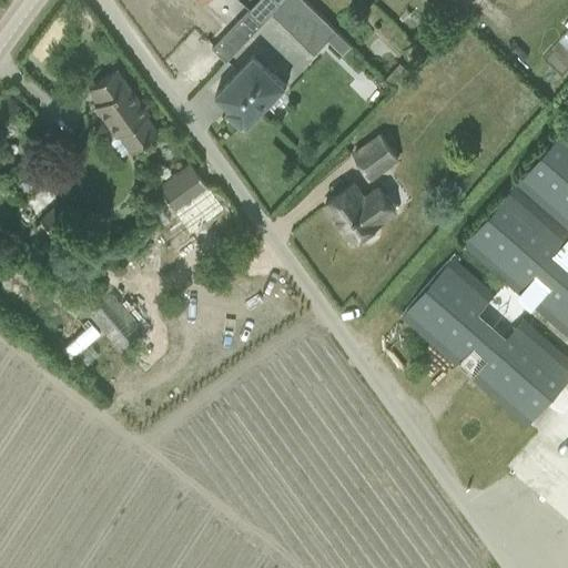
[(283,0),(271,13),(313,54),(335,31),(303,0),(283,0)]
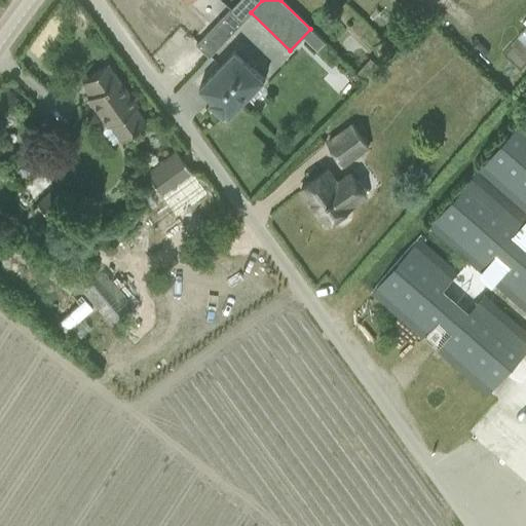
[(195,44),(209,58),(242,22),(229,9),(195,44)]
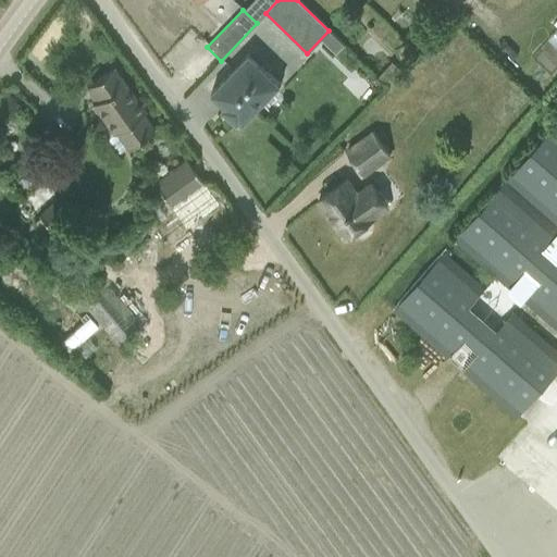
[(390,21),(401,34),(411,24),(399,11),(390,21)]
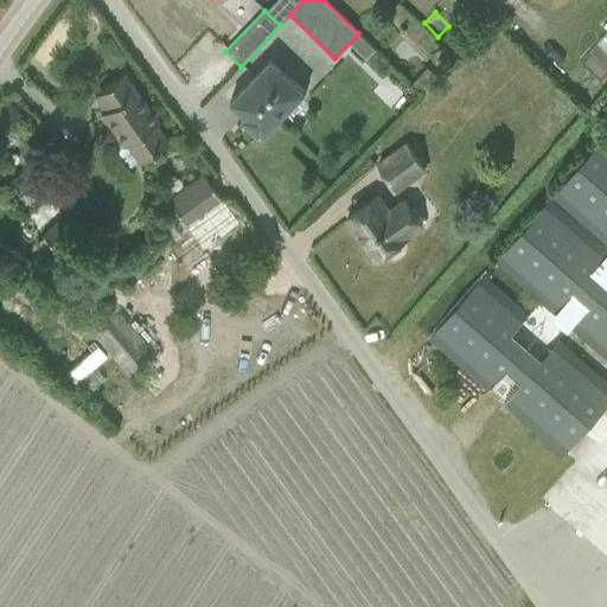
[(306,91),(272,58),(229,101),(244,116),(241,119),(257,134),(260,132),(263,134),(306,91)]
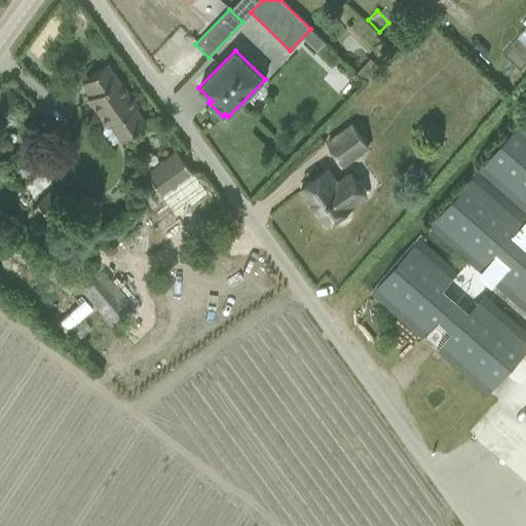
[(136,105),(106,64),(81,81),(90,96),(85,100),(105,127),(107,126),(118,142),(145,122),(134,107),(136,105)]
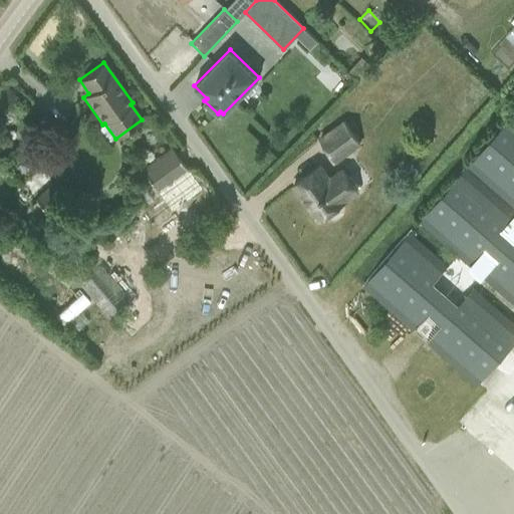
[(356,79),(348,71),(346,70),(330,87),(339,96),(356,79)]
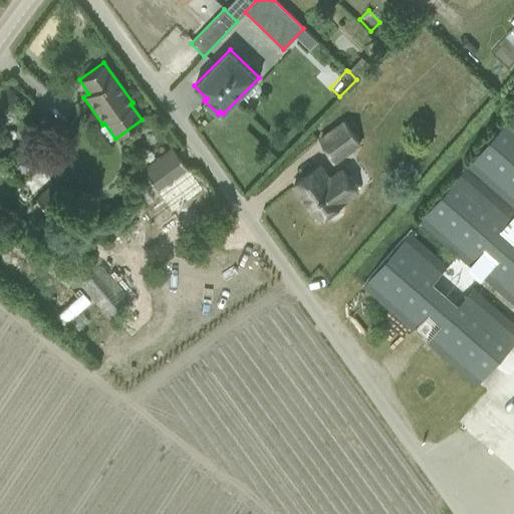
[(513,113),(511,111),(464,166),(513,209),(513,211),(463,167),(416,221),(456,256),(448,266),(414,237),(418,233),(411,228),(361,285),(478,386),(513,344),(513,324),(507,318),(513,309),(513,113)]
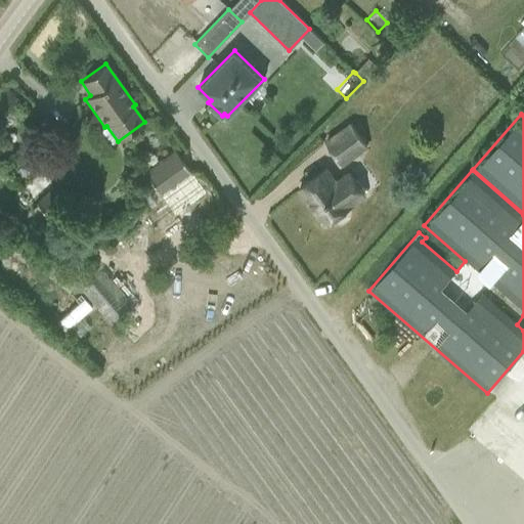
[(323,141),(343,167),(368,148),(349,122),(323,141)]
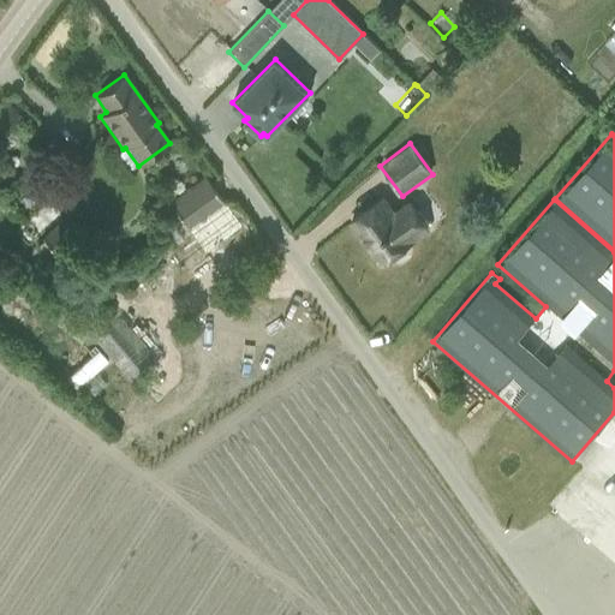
[(204,177),(169,202),(187,228),(186,228),(195,242),(172,258),(180,272),(240,230),(221,203),(222,202),(204,177)]
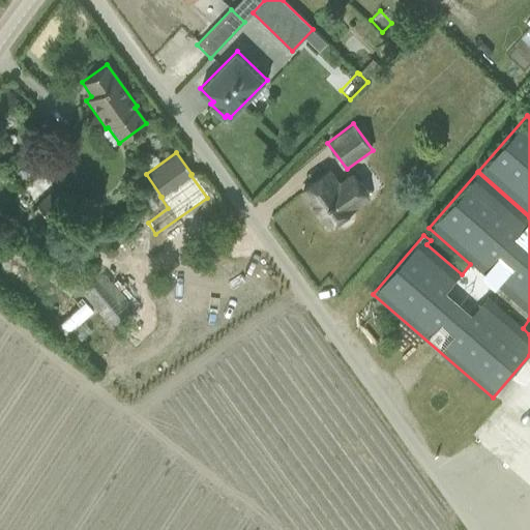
[(331,171),(302,190),(303,192),(304,190),(316,207),(315,208),(328,227),(335,222),(339,225),(343,226),(349,222),(351,217),(349,214),(370,199),(352,173),(339,181),(331,171)]
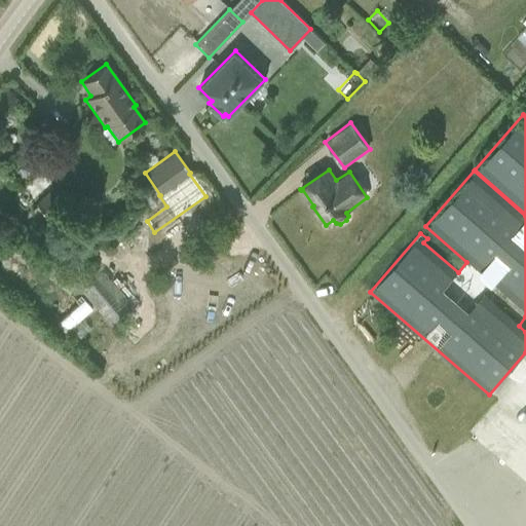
[(31,210),(39,218),(59,200),(49,191),(31,210)]
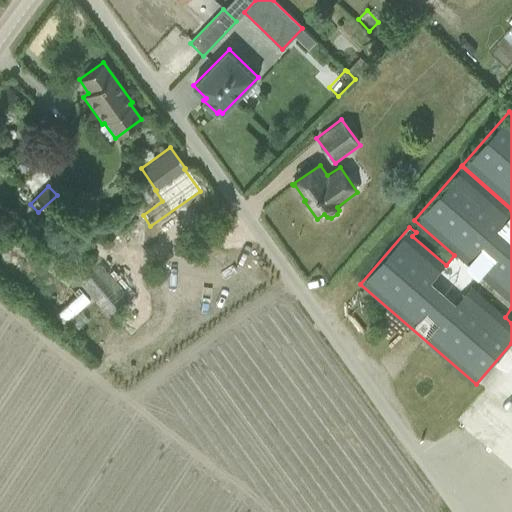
[(138,197),(144,204),(152,198),(146,190),(138,197)]
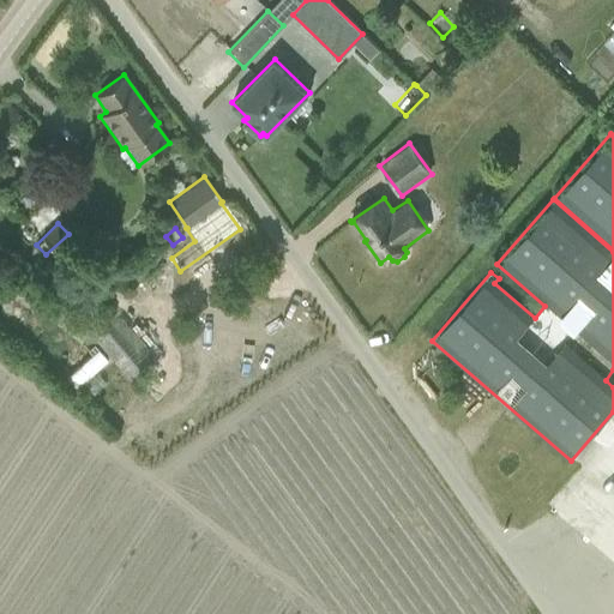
[(170,275),(152,286),(164,304),(187,288),(178,274),(172,277),(170,275)]
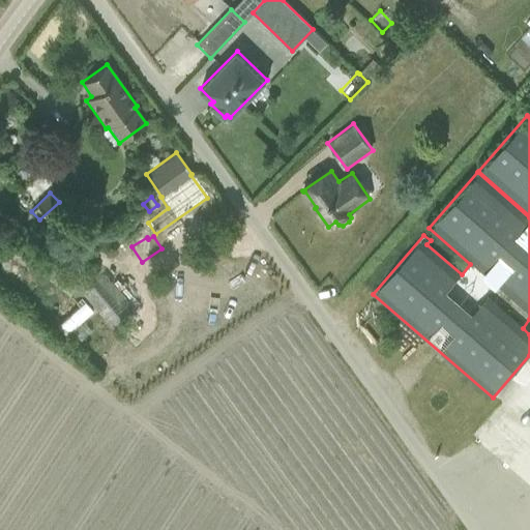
[(41,272),(69,294),(76,286),(48,264),(41,272)]
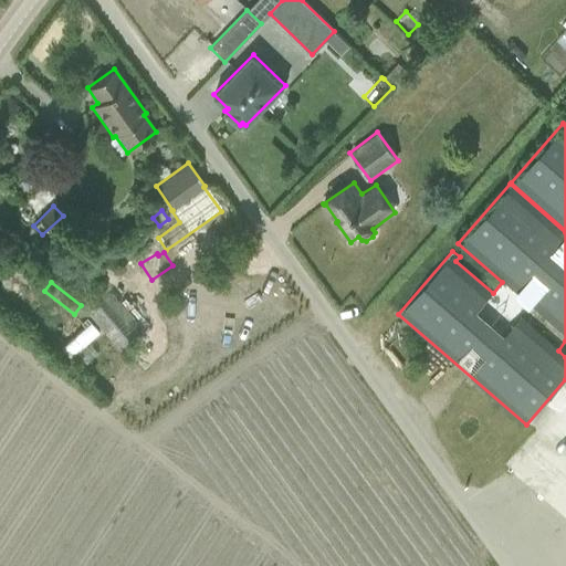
[(82,306),(123,350),(144,332),(109,292),(96,302),(92,296),(82,306)]
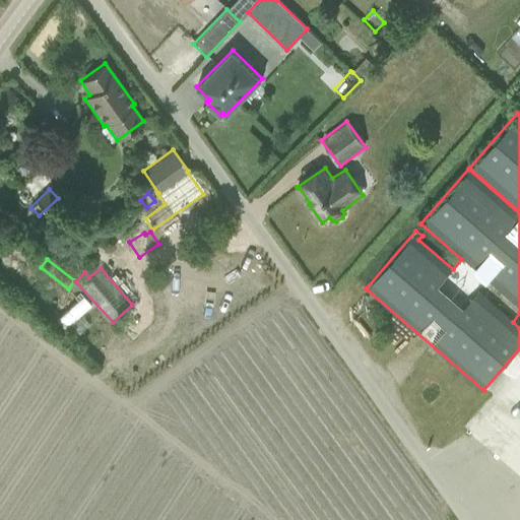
[(68,290),(41,316),(51,326),(78,301),(68,290)]
